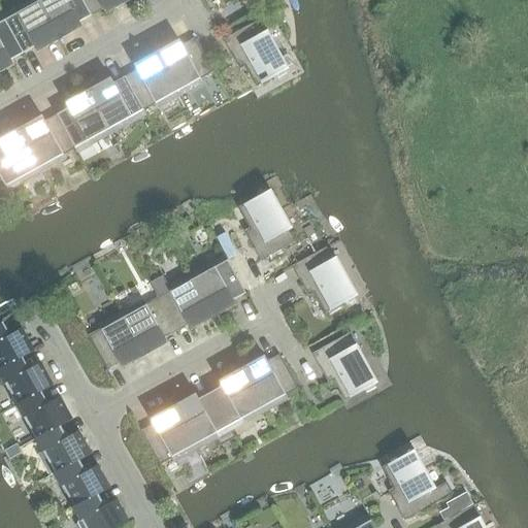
[(80,0),(38,0),(37,1),(59,40),(81,28),(78,23),(90,17),(80,0)]
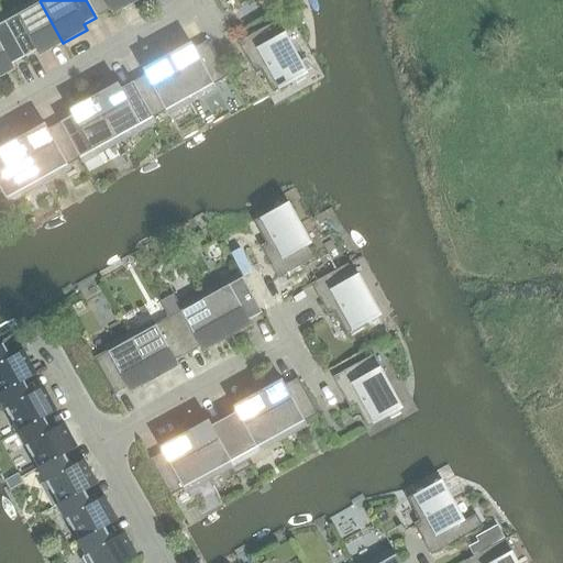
[(133,0),(86,0),(96,18),(108,10),(111,17),(135,3),(133,0)]
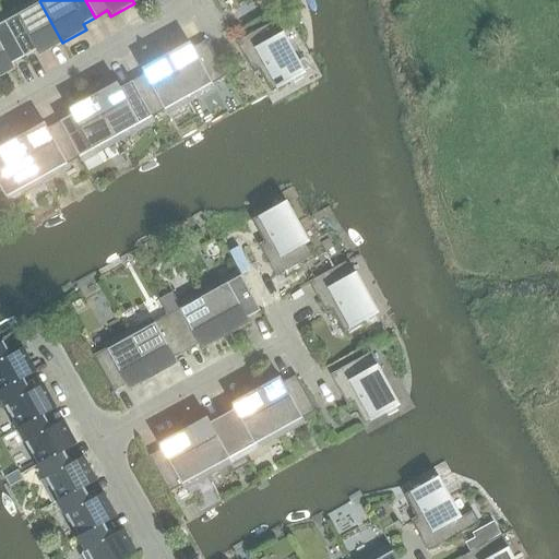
[(62,43),(39,1),(2,21),(23,57),(35,50),(38,57),(62,43)]
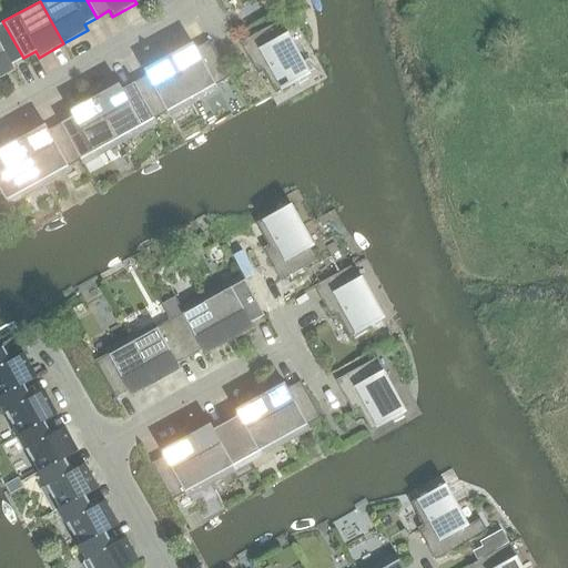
[(10,66),(23,58),(2,21),(0,22),(0,78),(13,71),(10,66)]
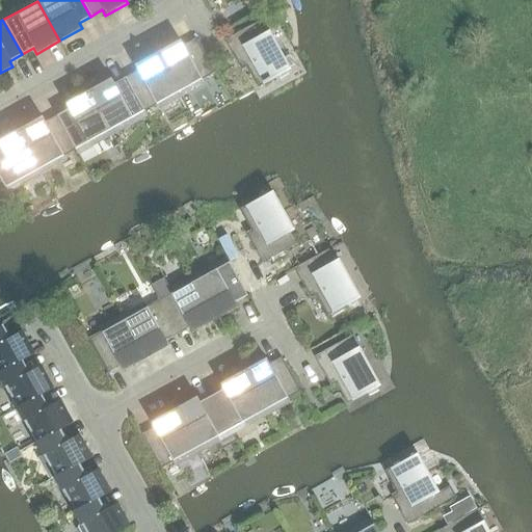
[(278,80),(288,75),(259,22),(224,41),(240,71),(245,68),(257,88),(277,77),(278,80)]
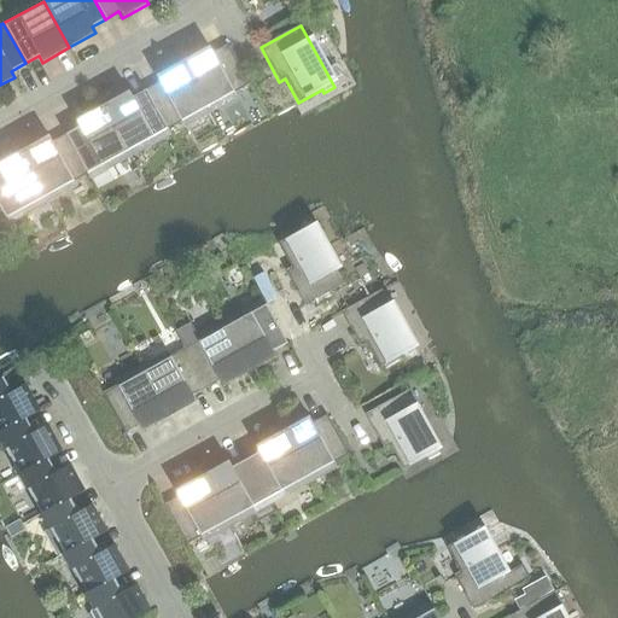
[(208,47),(181,62),(208,109),(248,86),(226,46),(211,54),(208,47)]
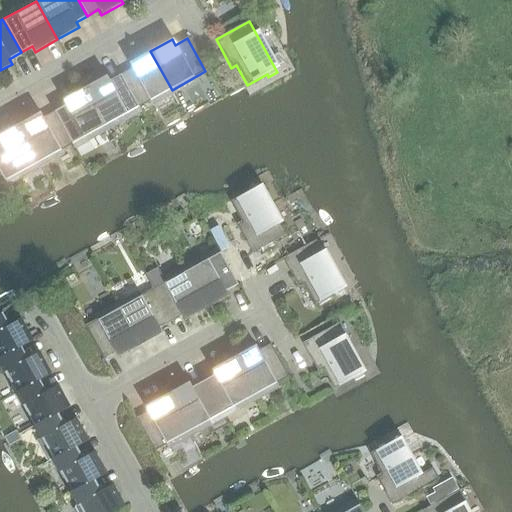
[(131,69),(120,75),(138,108),(172,90),(150,51),(128,64),(131,69)]
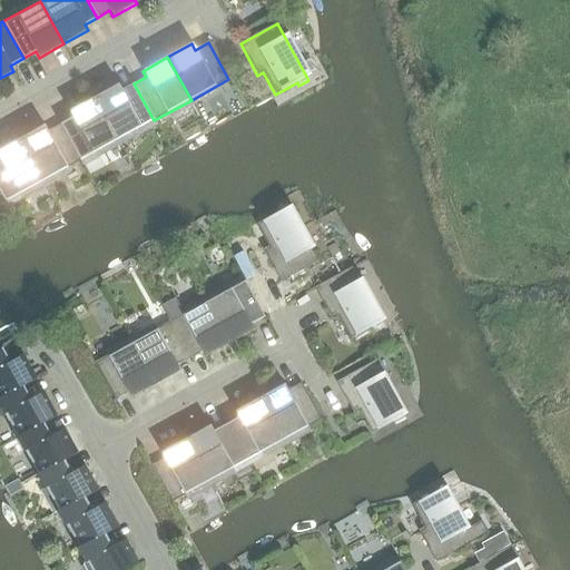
[(94,98),(117,140),(154,120),(134,84),(121,90),(118,85),(94,98)]
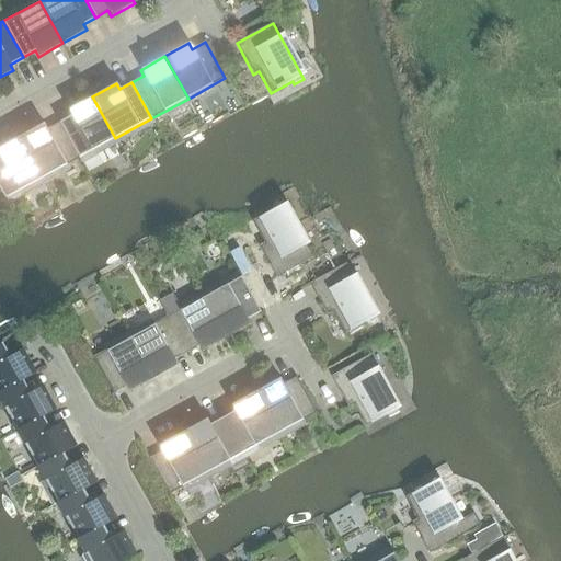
[(79,159),(115,138),(92,96),(68,110),(71,116),(59,123),(79,159)]
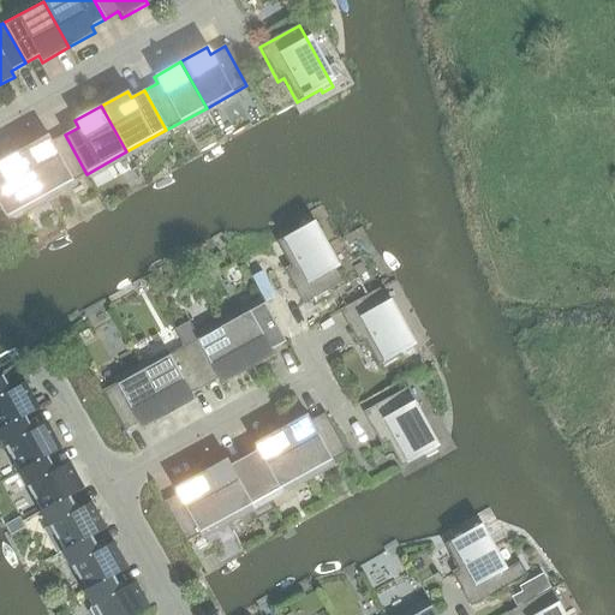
[(51,142),(47,136),(21,150),(47,196),(87,174),(65,135),(51,142)]
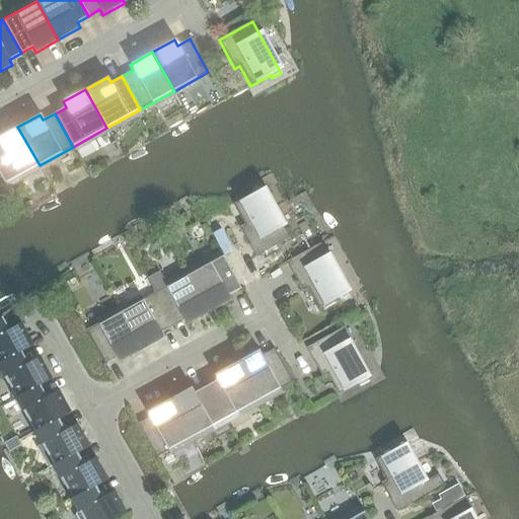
[(40,165),(17,127),(0,136),(0,175),(5,184),(40,165)]
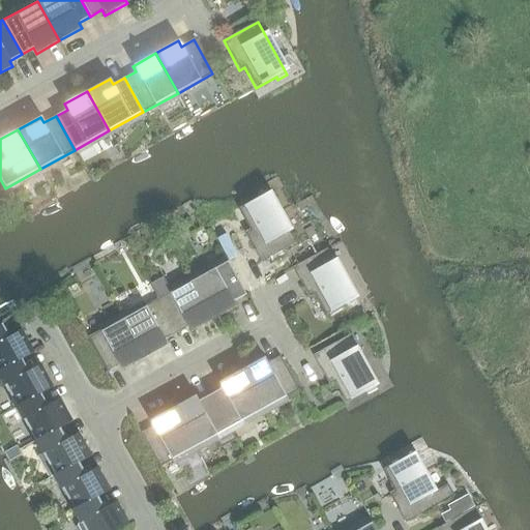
[(244,233),(260,262),(294,243),(265,190),(257,196),(258,198),(238,209),(249,230),(244,233)]
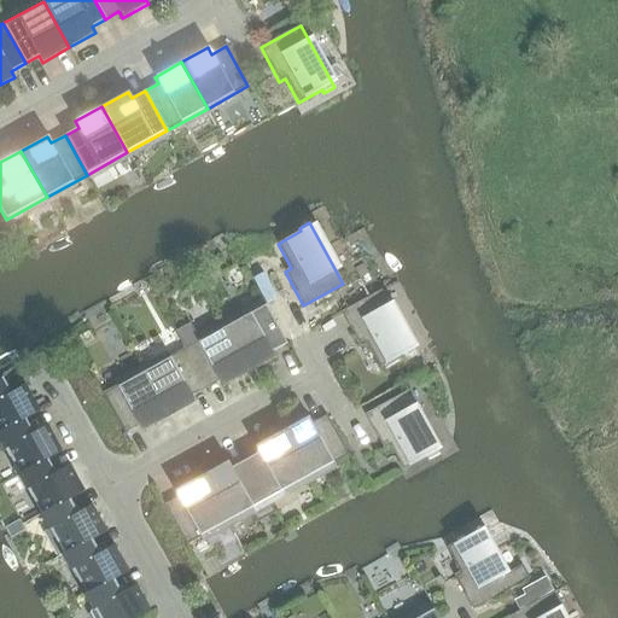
[(414,353),(380,291),(340,313),(360,347),(366,344),(379,368),(402,355),(403,357),(414,353)]
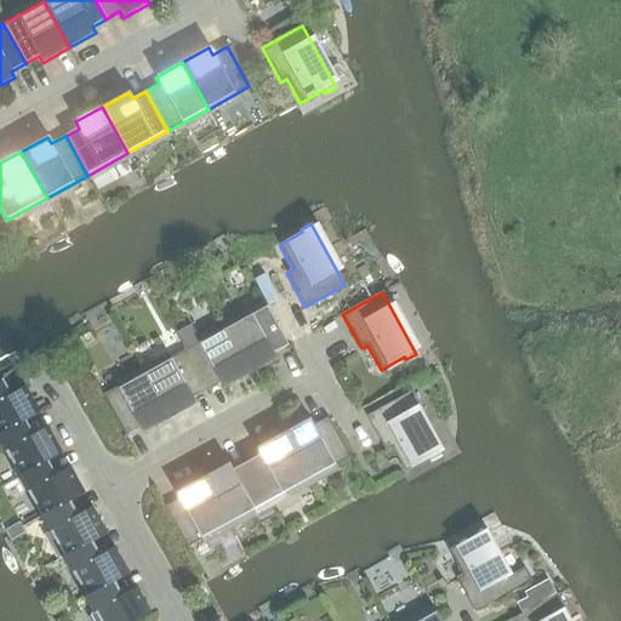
[(266,306),(224,329),(250,375),(277,360),(273,353),(288,346),(266,306)]
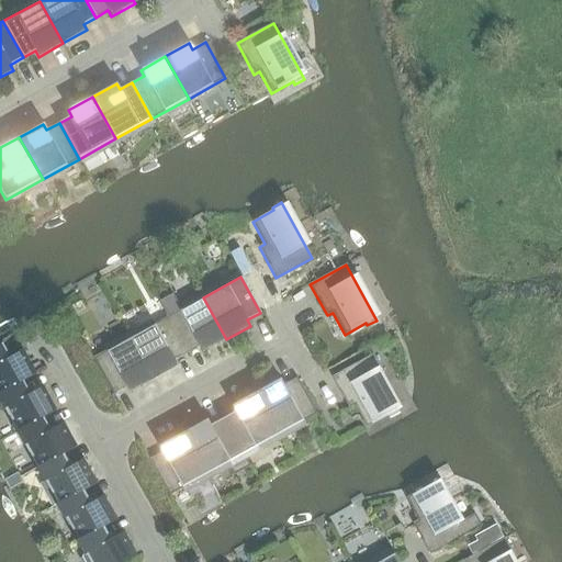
[(167,317),(166,317),(187,353),(199,347),(202,352),(226,339),(203,298),(181,310),(172,294),(158,302),(167,317)]
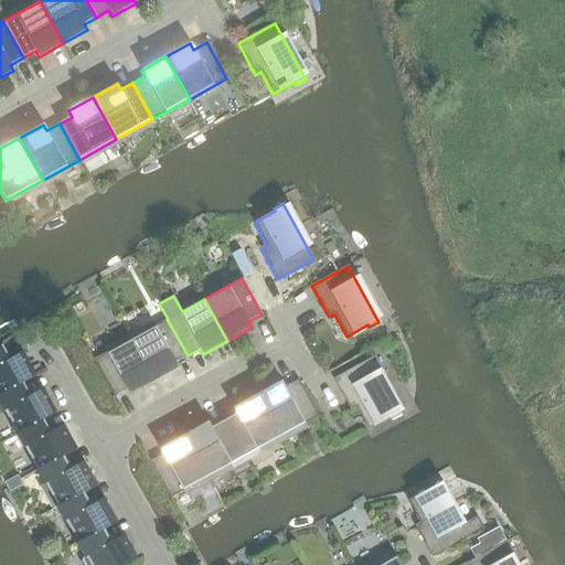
[(188,355),(167,319),(130,339),(153,382),(178,369),(174,362),(188,355)]
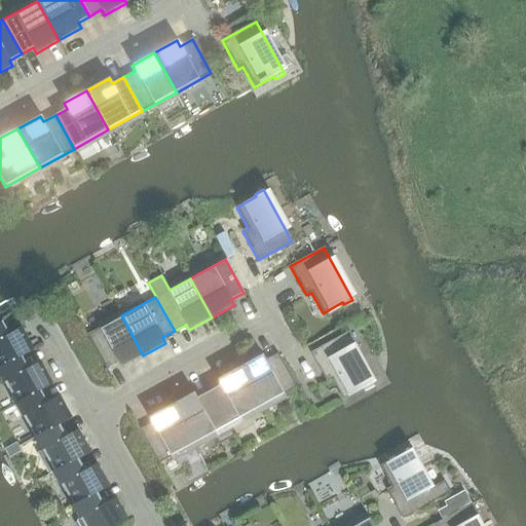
[(143,355),(121,315),(86,335),(105,369),(117,362),(120,368),(143,355)]
